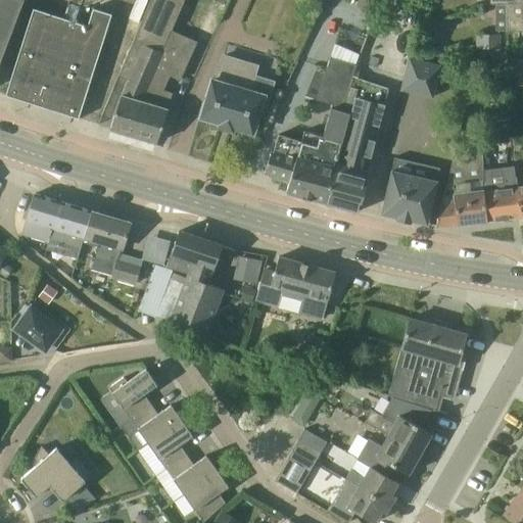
[(0,0),(0,63),(1,62),(24,0),(0,0)]
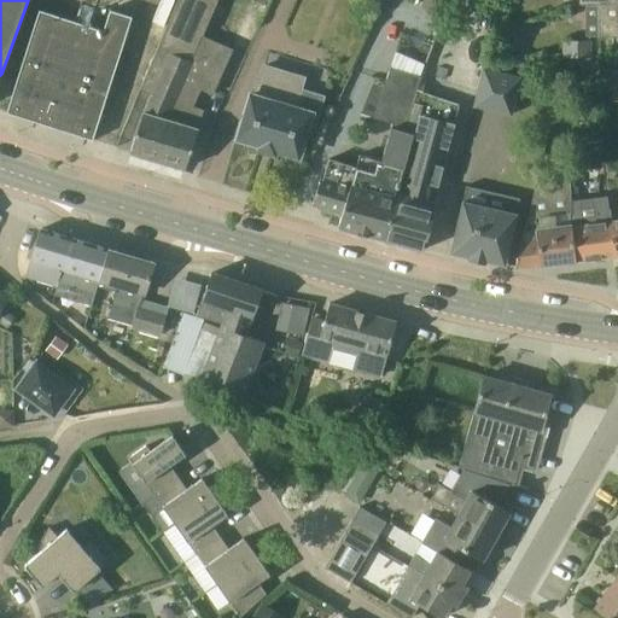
[(141,117),(132,152),(186,169),(205,110),(194,106),(202,91),(214,95),(234,50),(204,36),(220,0),(179,0),(139,92),(150,97),(141,117)]
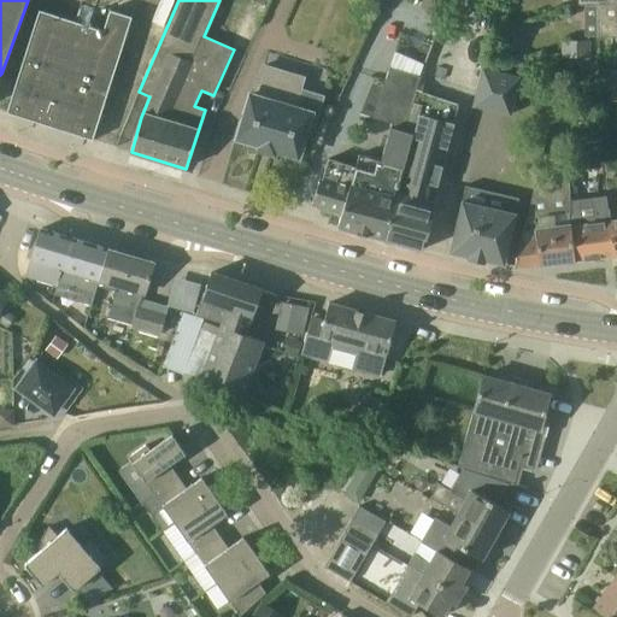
[(423,0),(421,9),(441,16),(446,0),(423,0)]
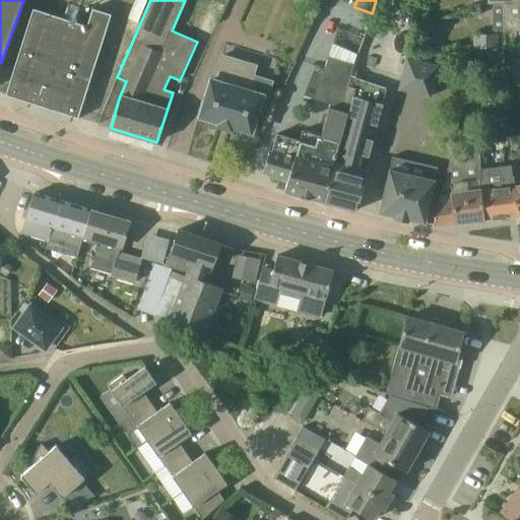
[(519,3),(504,4),(505,31),(519,30),(519,3)]
